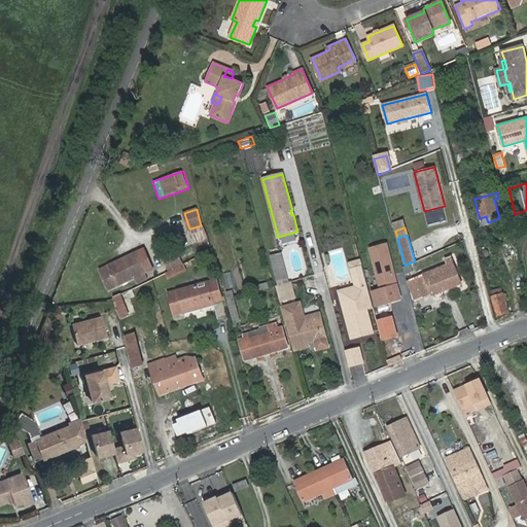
[(386,246),(370,250),(382,290),(373,292),(377,307),(401,300),(397,285),(396,283),(391,280),(394,276),(386,246)]
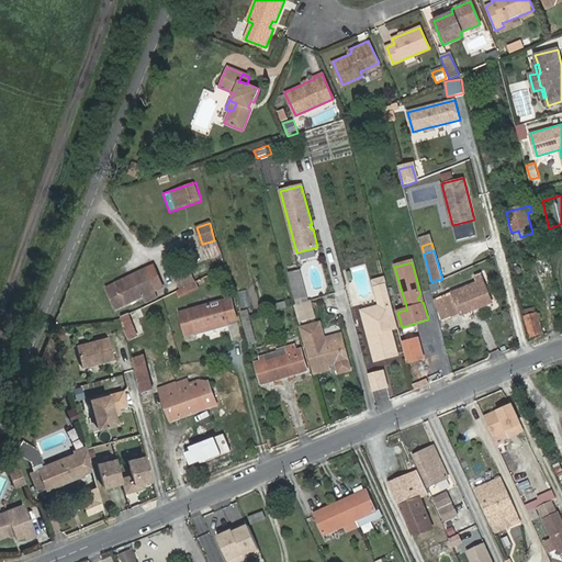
[(147,305),(159,300),(146,270),(105,289),(115,311),(144,298),(147,305)]
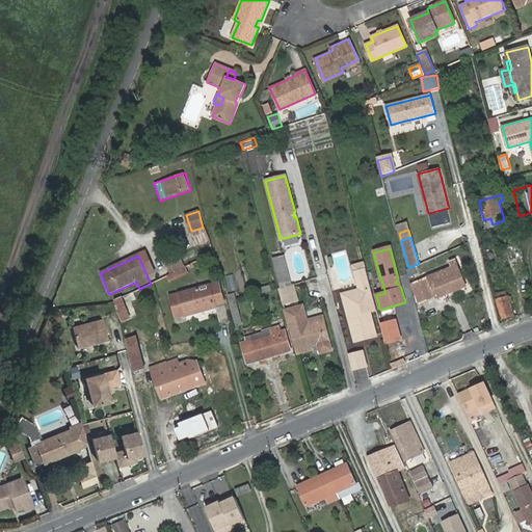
[(292,285),(284,257),(274,259),(282,288),(292,285)]
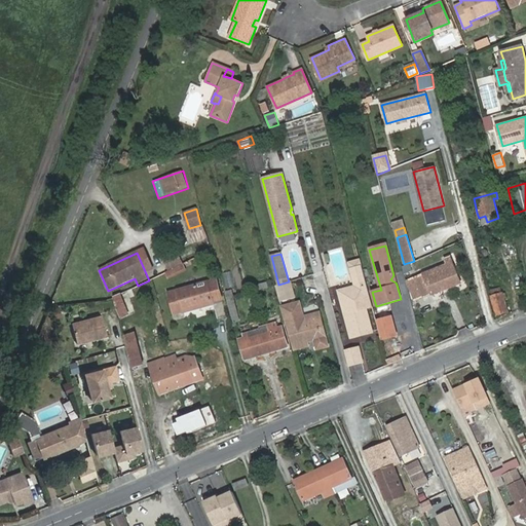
[(168,271),(183,264),(179,255),(164,262),(168,271)]
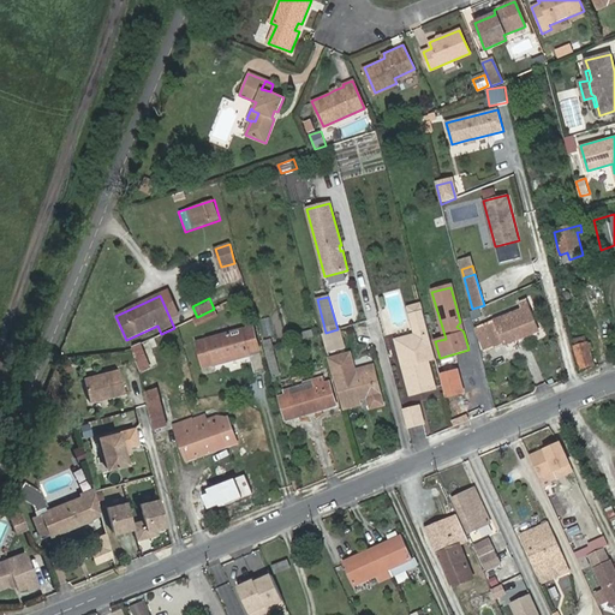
[(494,350),(506,345),(539,330),(526,302),(520,304),(523,309),(483,326),(494,350)]
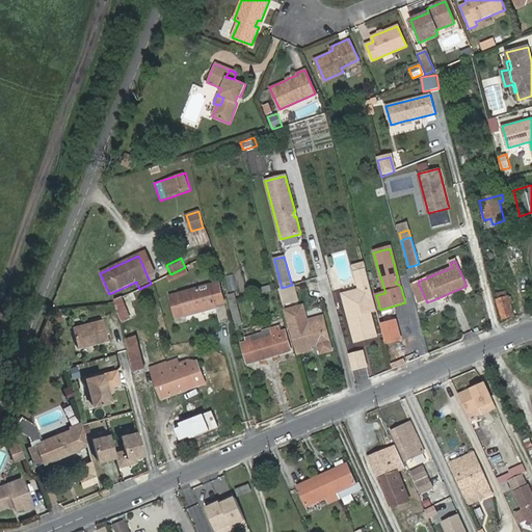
[(377,313),(365,266),(354,268),(358,286),(365,285),(366,291),(354,294),(355,301),(345,303),(356,344),(377,339),(373,323),(370,324),(367,315),(371,314),(377,313)]
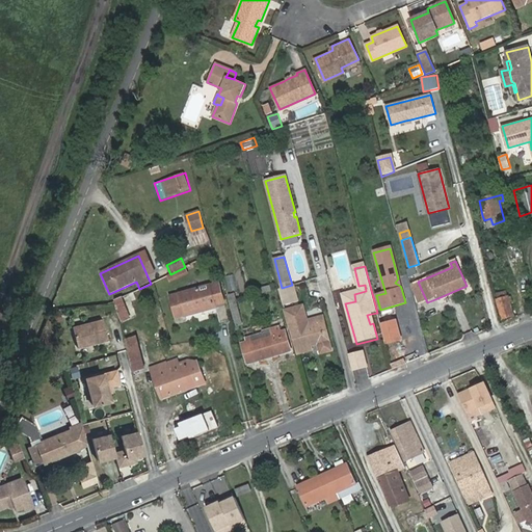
[(415,266),(406,269),(408,276),(416,273),(415,266)]
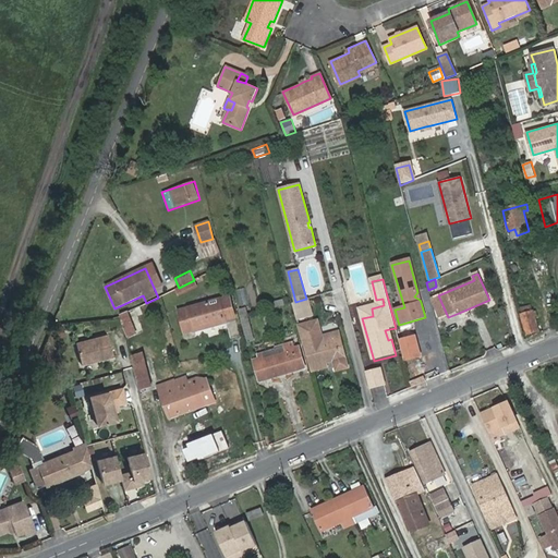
[(197,287),(194,280),(179,288),(174,289),(179,296),(197,287)]
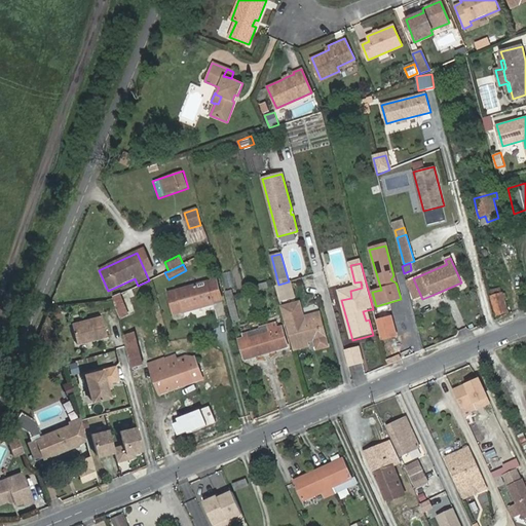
[(226,289),(234,288),(231,271),(223,272),(226,289)]
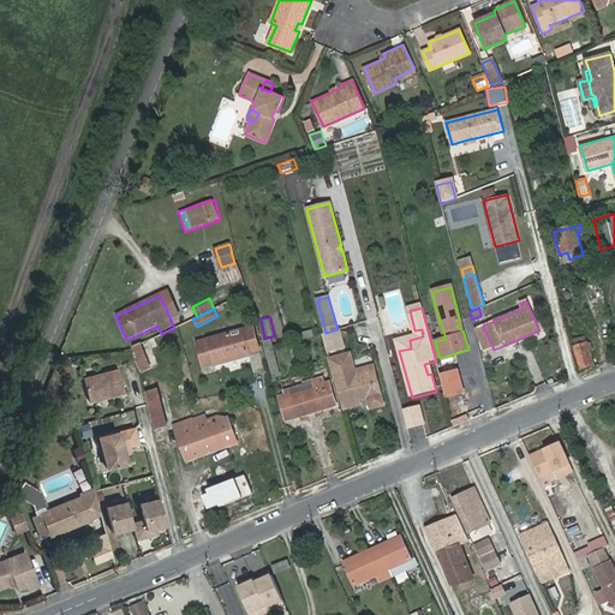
[(483,326),(475,329),(484,353),(494,350),(483,326)]
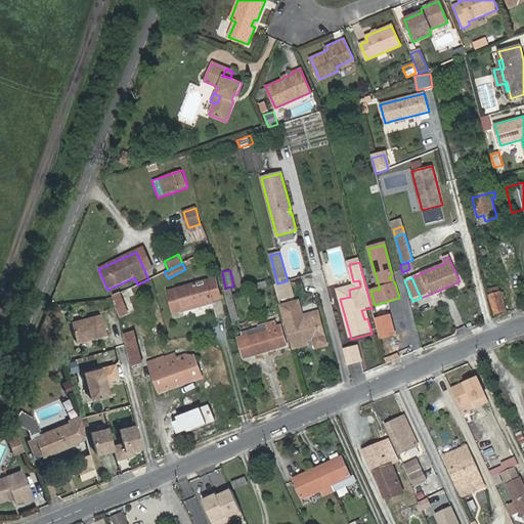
[(216,278),(207,280),(212,301),(221,299),(216,278)]
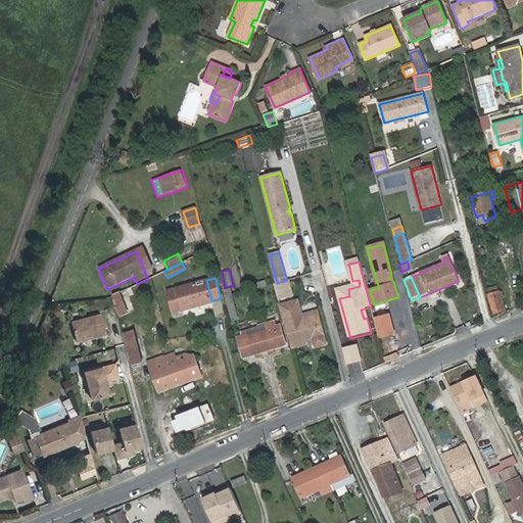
[(275,284),(282,307),(295,303),(289,279),(287,280),(277,283),(275,284)]
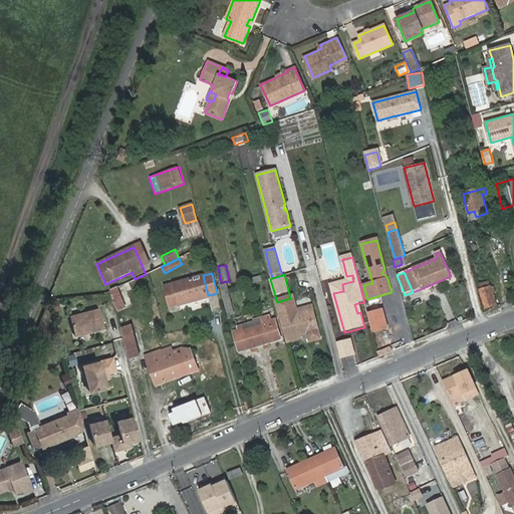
[(208,295),(203,275),(165,285),(171,306),(179,304),(179,305),(209,297),(208,295)]
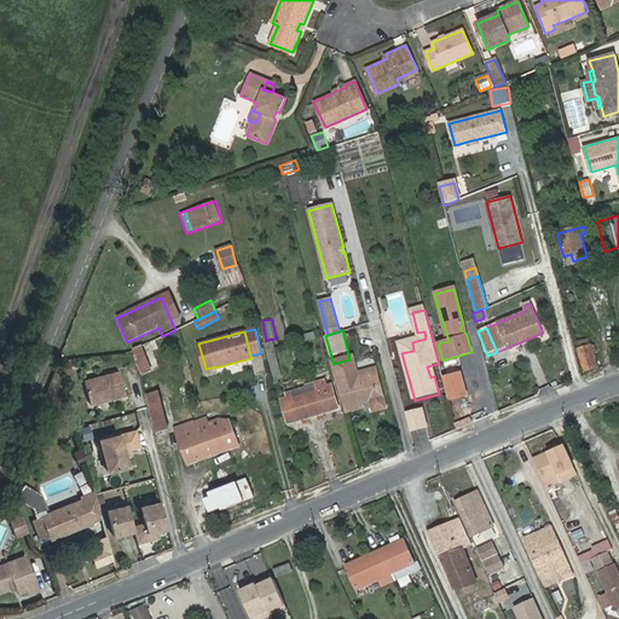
[(160,347),(156,339),(143,346),(145,353),(152,350),(160,347)]
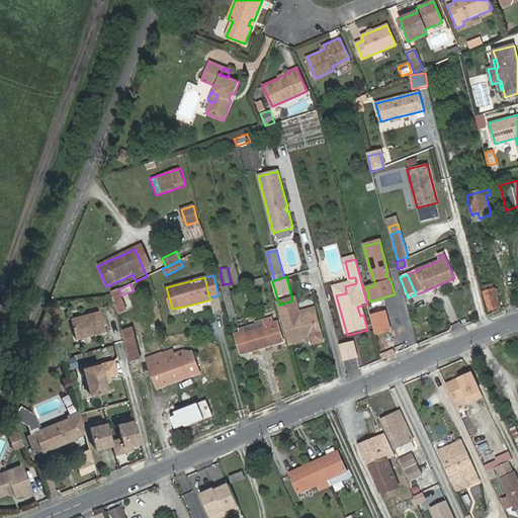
[(345,286),(335,288),(336,295),(346,293),(345,286)]
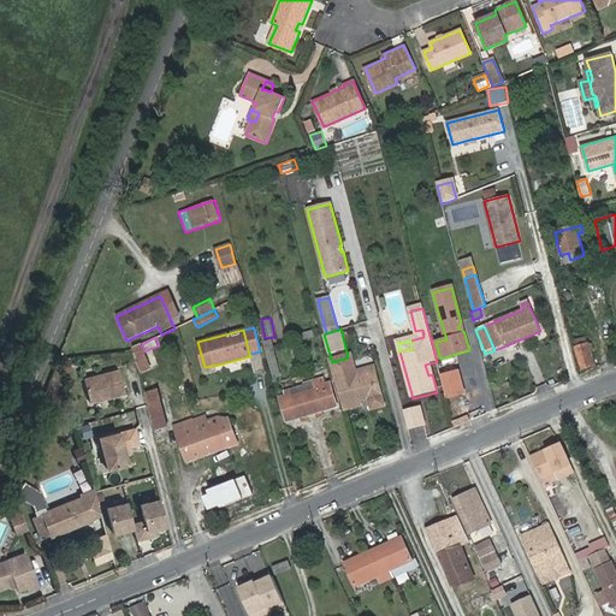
[(144,351),(142,344),(131,349),(142,373),(152,368),(144,351)]
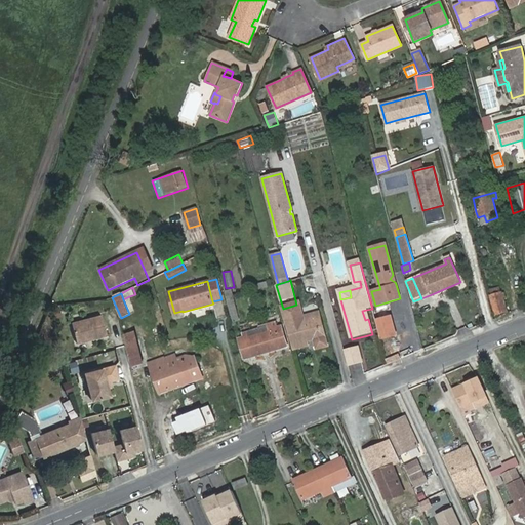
[(490,297),(496,315),(508,311),(501,293),(490,297)]
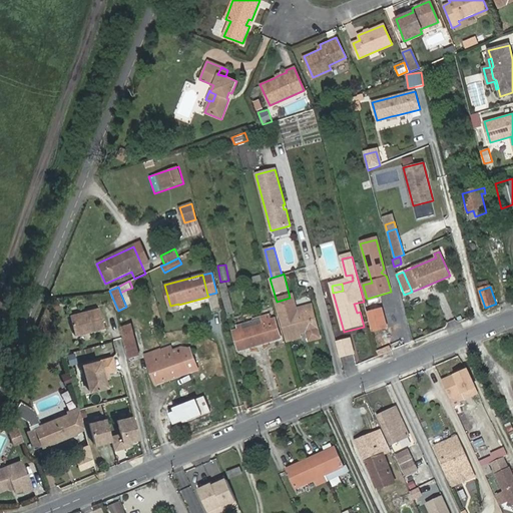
[(132,305),(126,290),(120,293),(126,307),(132,305)]
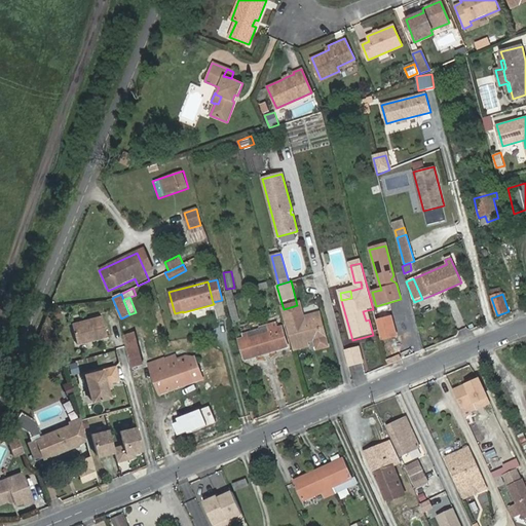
[(228,298),(234,322),(239,320),(233,297),(228,298)]
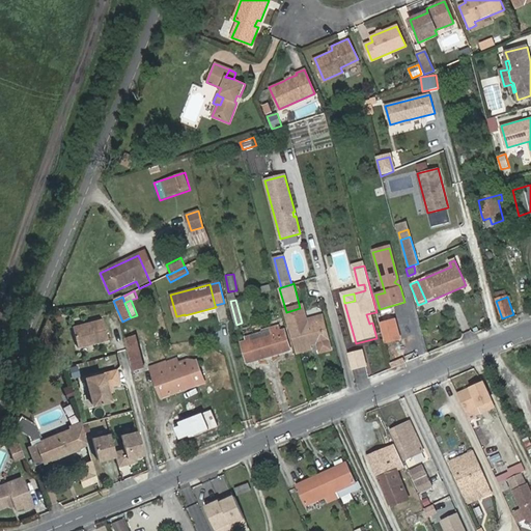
[(270,306),(273,319),(281,318),(278,305),(270,306)]
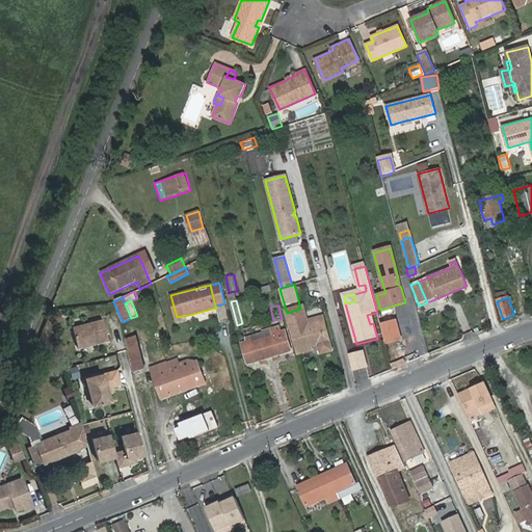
[(289,324),(291,330),(323,321),(322,315),(289,324)]
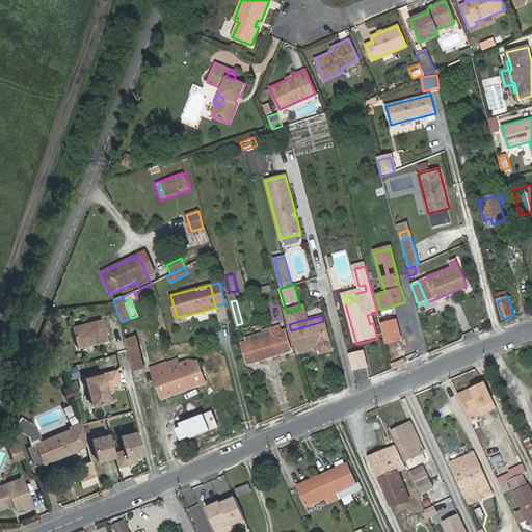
[(103,319),(73,327),(78,348),(108,340),(103,319)]
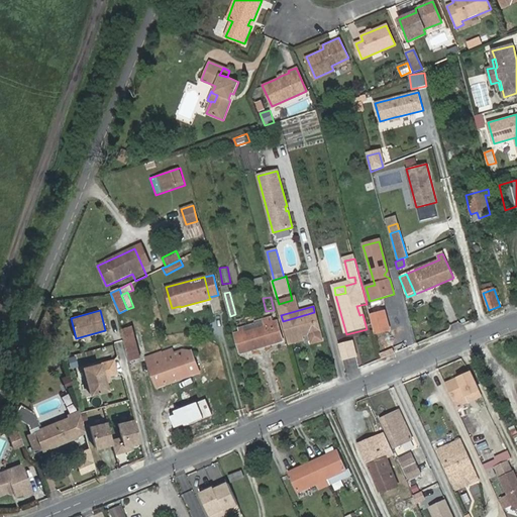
[(283,321),(288,339),(320,331),(314,312),(283,321)]
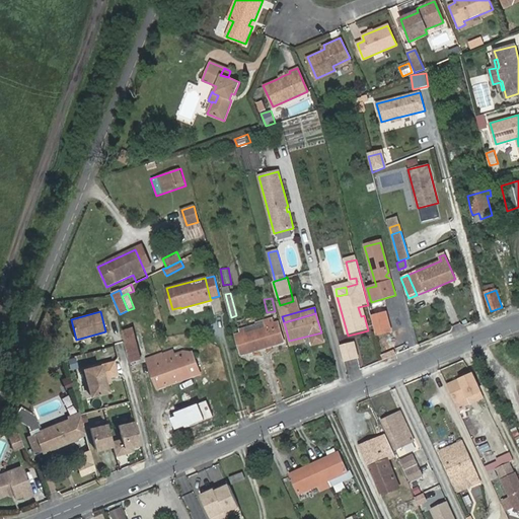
[(240,330),(241,335),(236,336),(242,354),(284,343),(279,323),(275,324),(273,319),(256,323),(257,325),(240,330)]
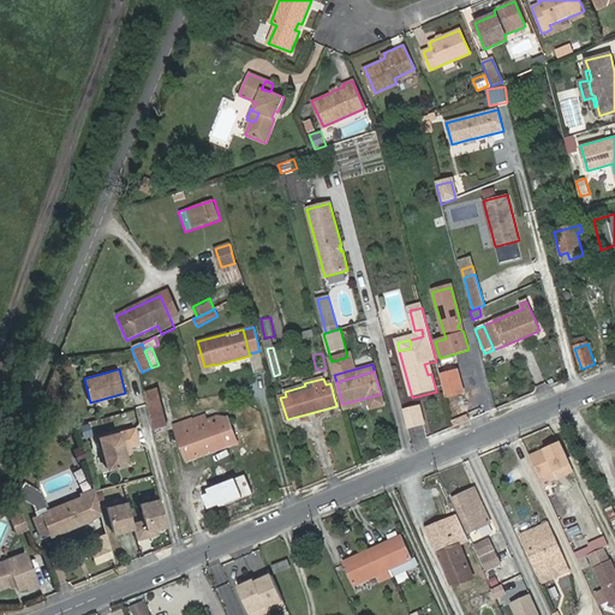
[(147,393),(156,429),(167,427),(157,390),(147,393)]
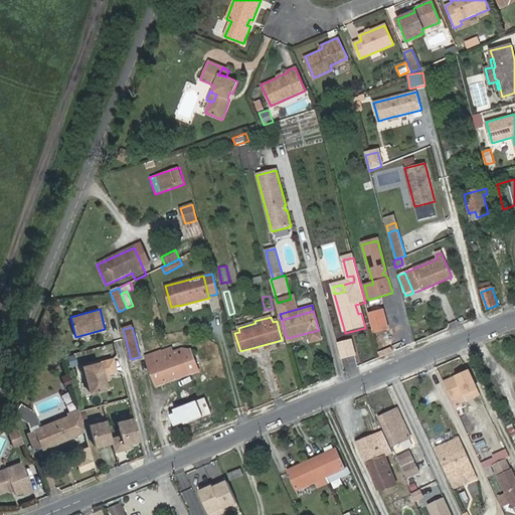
[(319,330),(287,338),(288,343),(320,334),(319,330)]
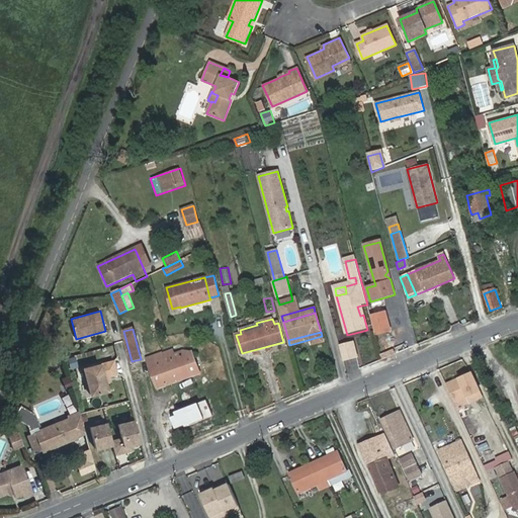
[(352,342),(340,346),(344,359),(356,356),(352,342)]
